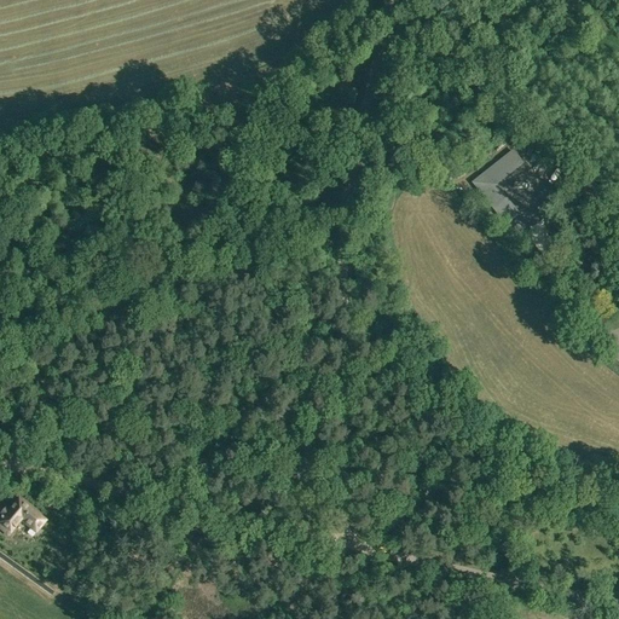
[(510,173),(524,162),(513,148),(499,158),(510,173)]
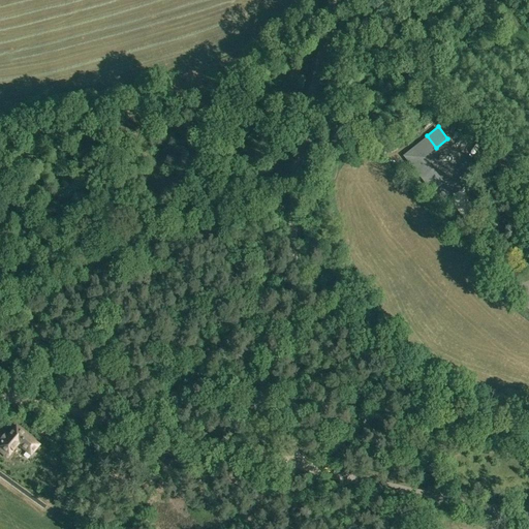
[(496,152),(490,162),(503,172),(510,162),(496,152)]
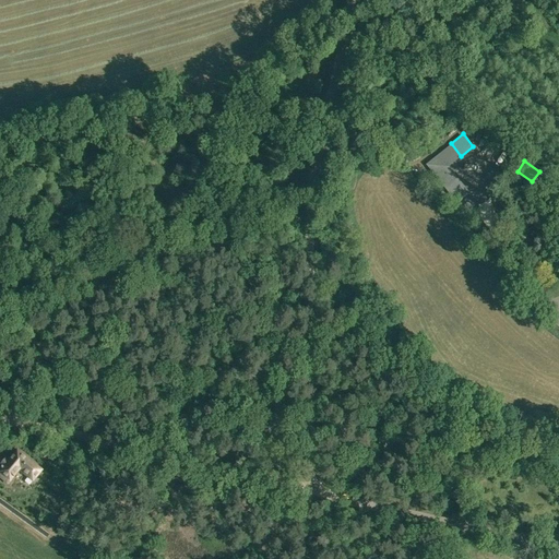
[(445,189),(455,201),(468,190),(459,178),(445,189)]
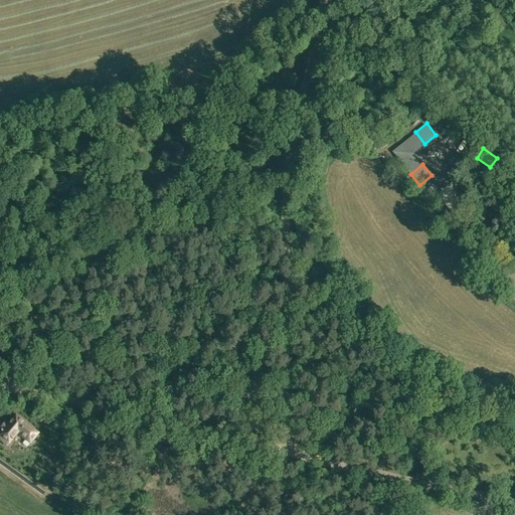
[(49,412),(39,409),(36,417),(40,419),(40,422),(45,423),(49,412)]
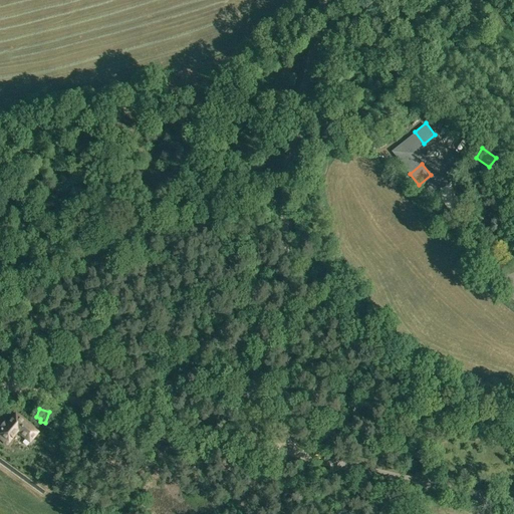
[(0,428),(3,430),(0,433),(0,439),(8,445),(18,433),(31,443),(39,432),(16,414),(7,424),(5,422),(0,428)]
